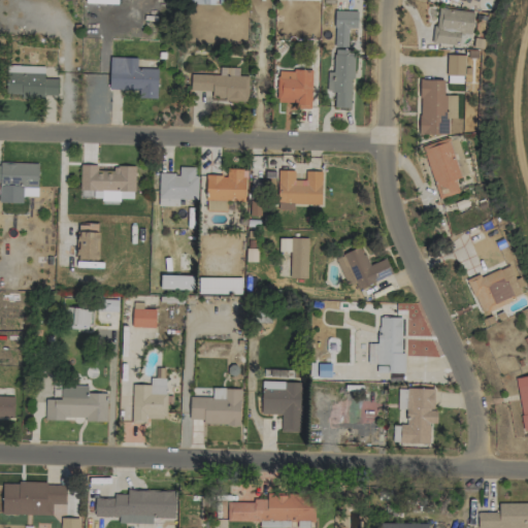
[(431,42),(458,45),(459,32),(471,34),(473,11),(438,7),(436,25),(433,25),(431,42)]
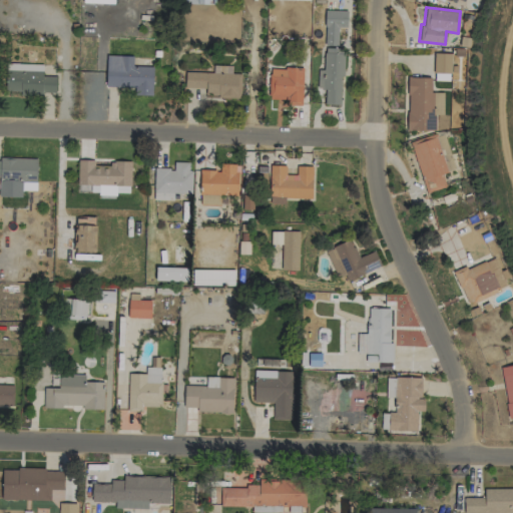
[(324,46),(338,46),(338,27),(347,28),(347,11),(325,10),(324,46)]
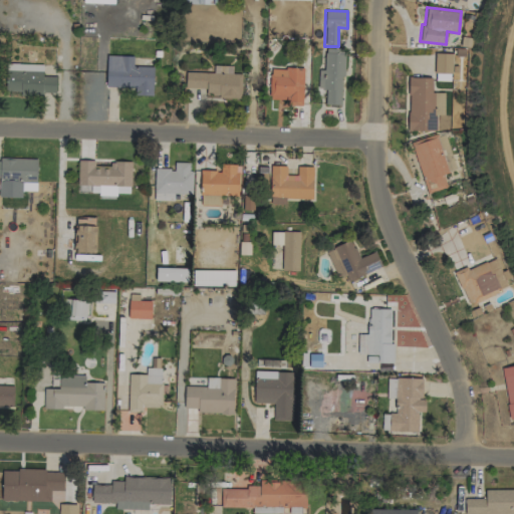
[(325,104),(341,105),(343,48),(324,48),(324,70),(317,69),(317,89),(325,89),(325,104)]
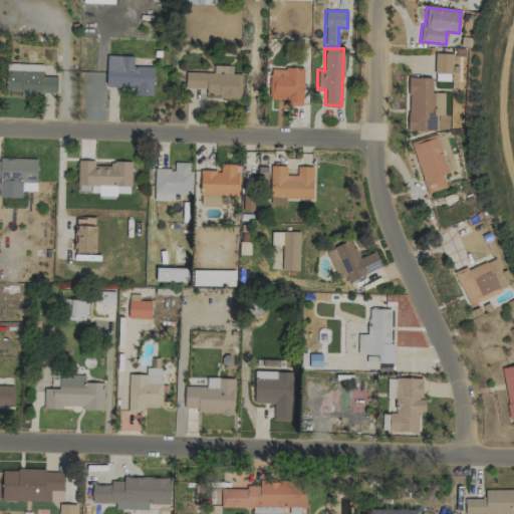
[(452,53),(435,53),(434,73),(452,73),(452,53)]
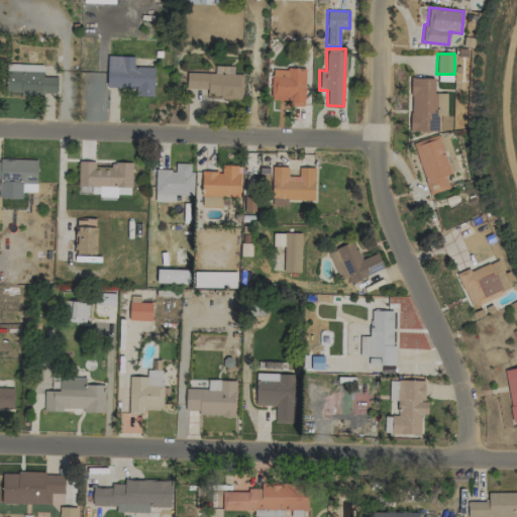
[(153,68),(133,67),(133,57),(107,56),(106,88),(136,89),(135,96),(152,97),(153,68)]
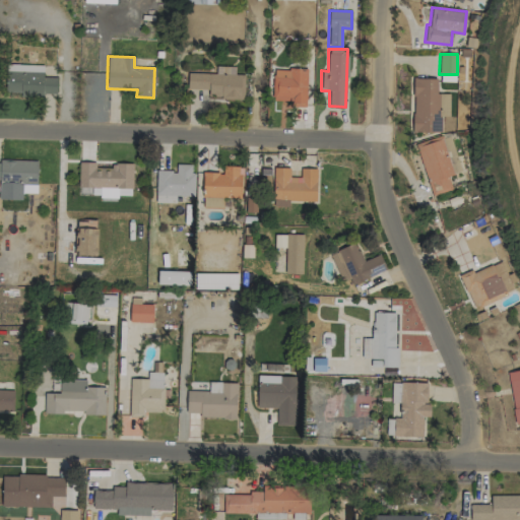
[(44,65),(6,64),(5,92),(19,92),(19,94),(56,95),(56,77),(43,77),(44,65)]
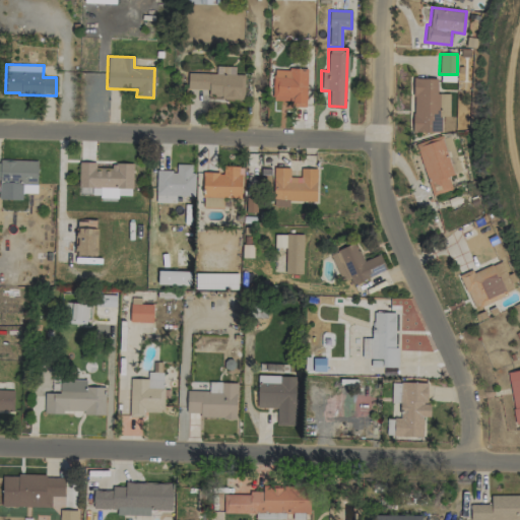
[(307,69),(273,69),(272,101),(290,101),(290,107),(306,107),(307,69)]
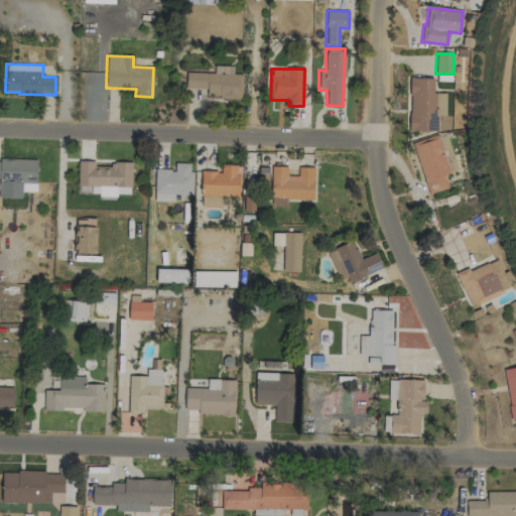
[(206,98),(242,98),(242,74),(185,73),(185,89),(207,89),(206,98)]
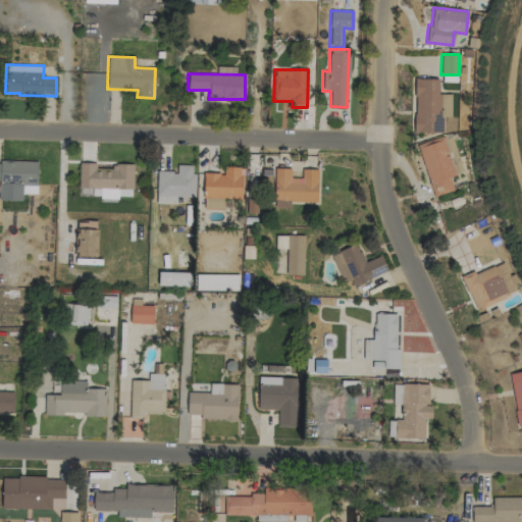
[(441,80),(415,79),(414,133),(442,133),(442,116),(440,116),(441,80)]
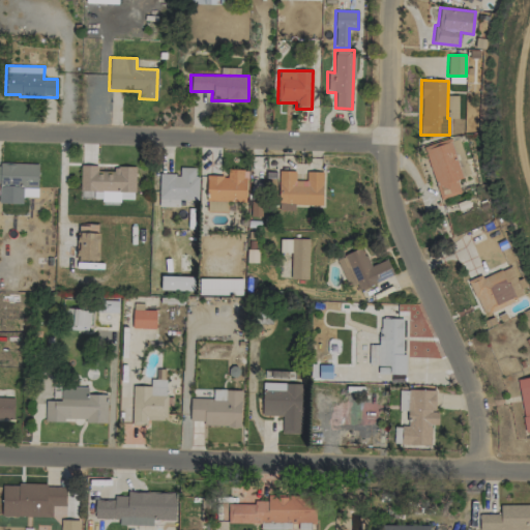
[(424,145),(438,200),(460,195),(457,179),(461,178),(451,139),(424,145)]
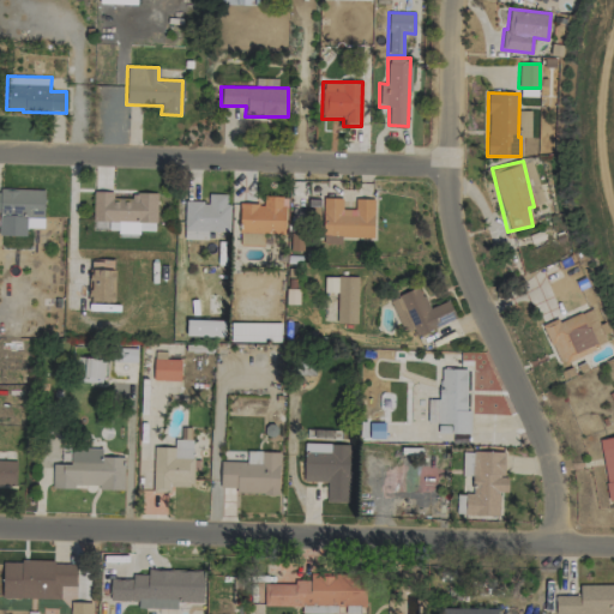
[(43,191),(0,190),(0,216),(43,217),(43,191)]
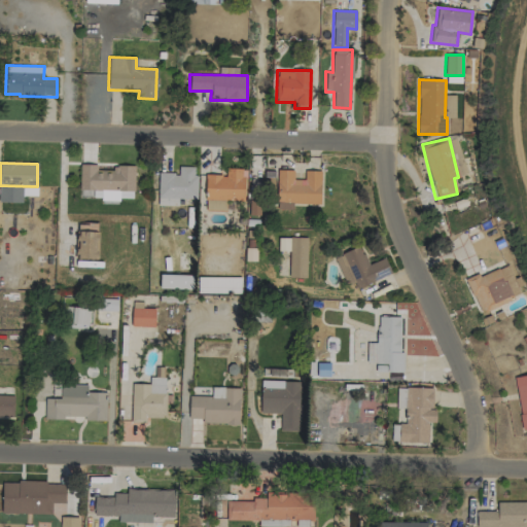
[(134,166),(113,165),(113,170),(96,170),(96,165),(80,164),(79,189),(102,190),(101,199),(133,200),(134,166)]
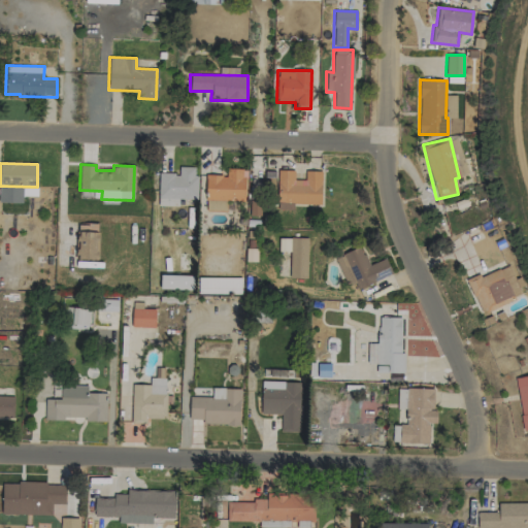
[(159,173),(158,205),(178,206),(178,198),(196,199),(197,167),(178,166),(178,173),(159,173)]
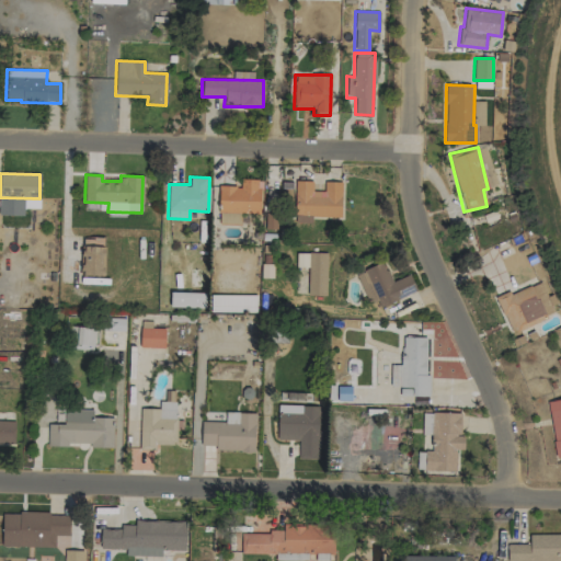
[(219,186),(218,213),(261,214),(262,180),(240,179),(240,186),(219,186)]
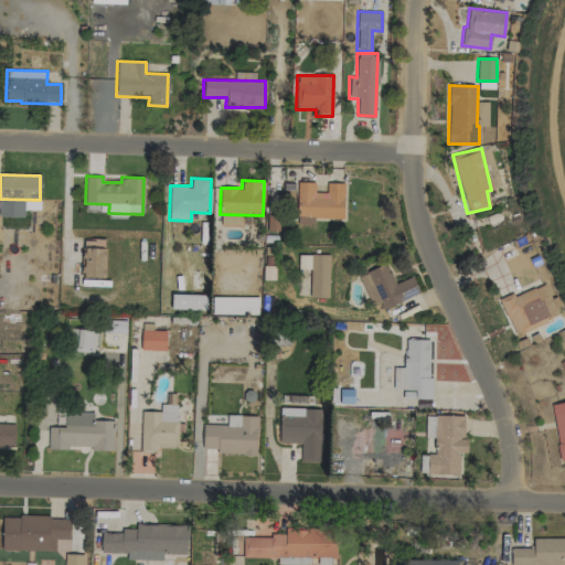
[(344,183),(327,182),(326,192),(315,192),(315,182),(297,182),(296,224),(313,224),(313,219),(343,220),(344,183)]
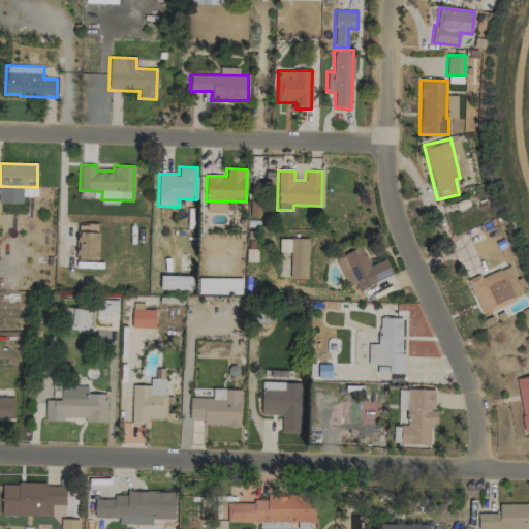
[(97,259),(98,232),(78,231),(76,259),(97,259)]
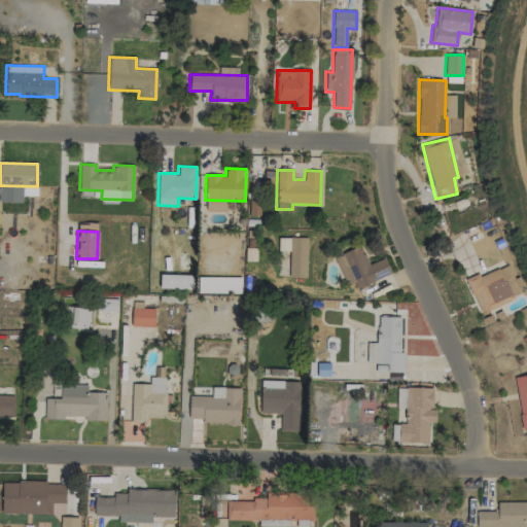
[(391,274),(385,257),(369,265),(360,246),(335,256),(346,283),(353,281),(356,289),(391,274)]
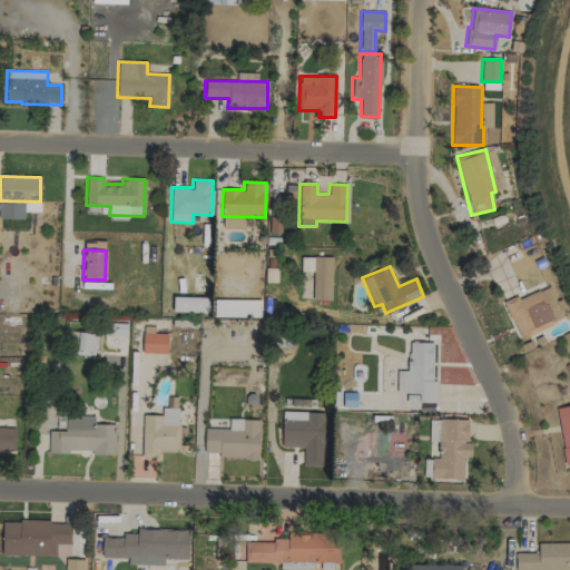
[(563,318),(550,285),(504,303),(519,337),(563,318)]
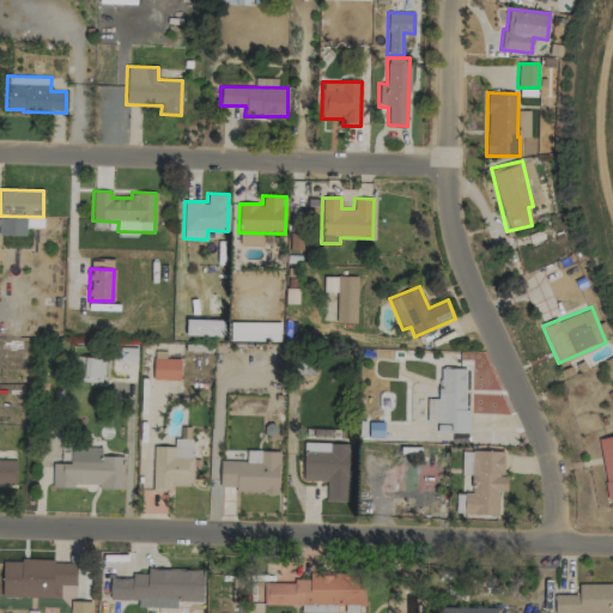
[(224,320),(186,319),(186,335),(224,337),(224,320)]
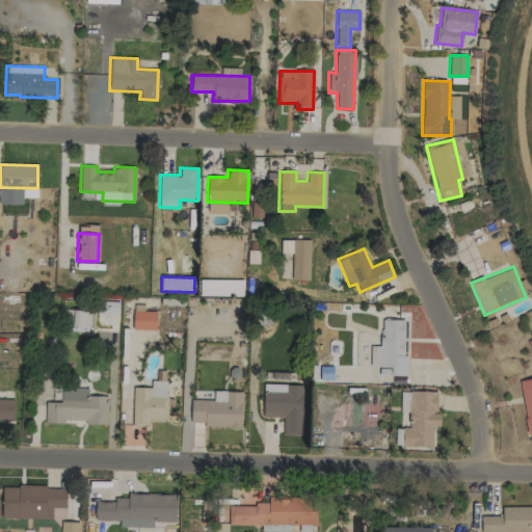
[(200,296),(243,297),(243,281),(200,280),(200,296)]
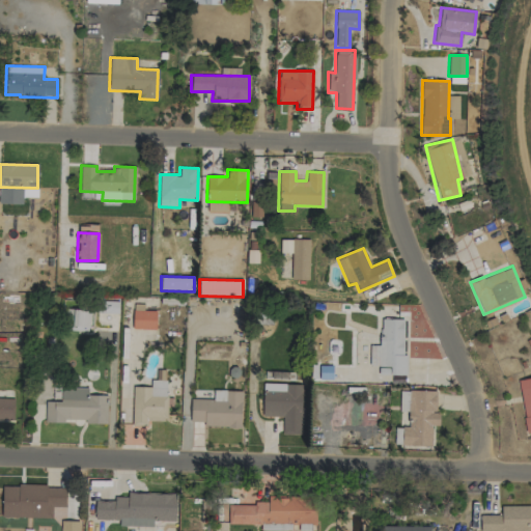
[(65,330),(88,331),(89,310),(66,309),(65,330)]
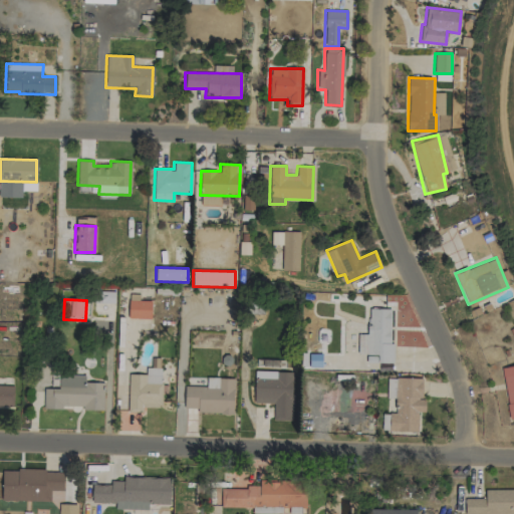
[(151,301),(129,300),(127,318),(151,319),(151,301)]
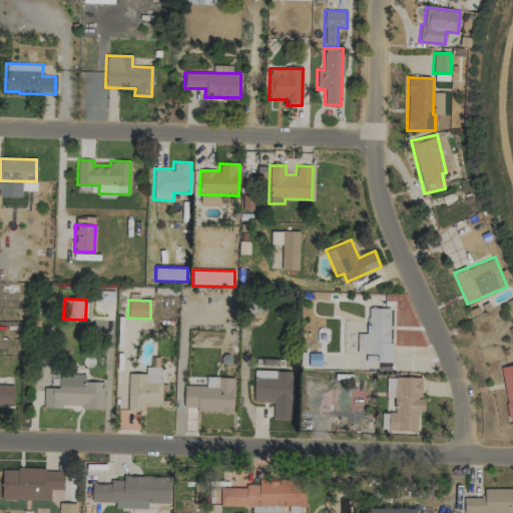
[(393,362),(393,344),(389,344),(390,309),(368,308),(367,334),(357,334),(357,354),(377,354),(377,362),(393,362)]
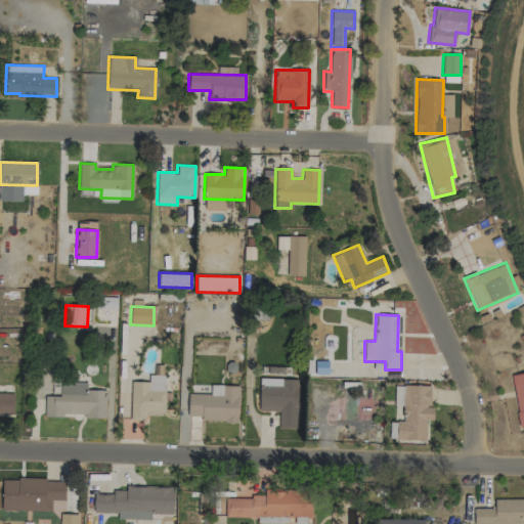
[(523,372),(512,374),(519,427),(523,426),(523,372)]
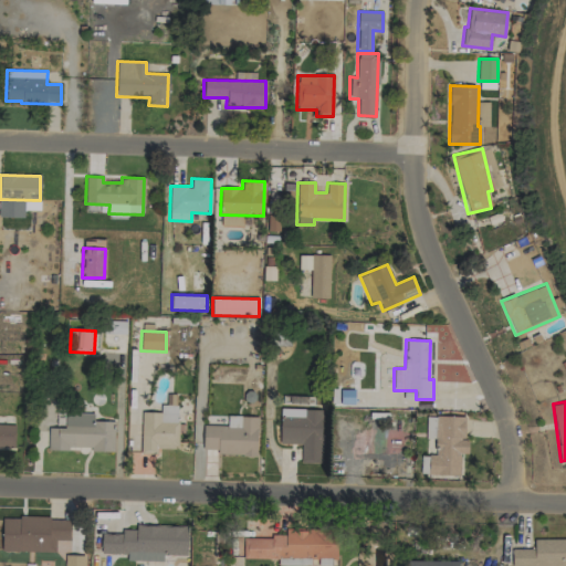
[(142,411),(140,453),(155,453),(155,448),(177,448),(178,406),(160,405),(160,412),(142,411)]
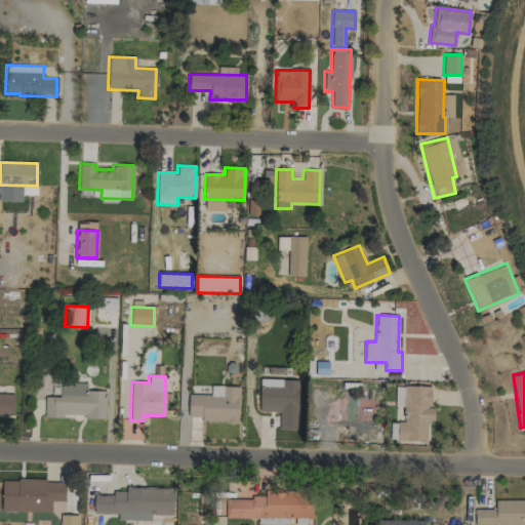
[(297,430),(298,379),(259,378),(258,411),(280,411),(279,430),(297,430)]
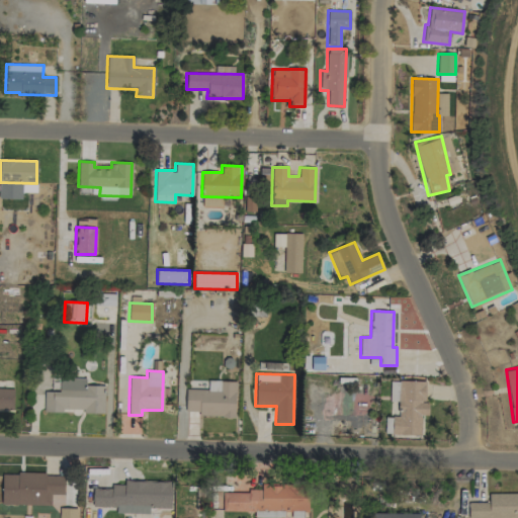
[(103,412),(104,385),(86,385),(86,378),(58,378),(58,392),(44,392),(44,411),(103,412)]
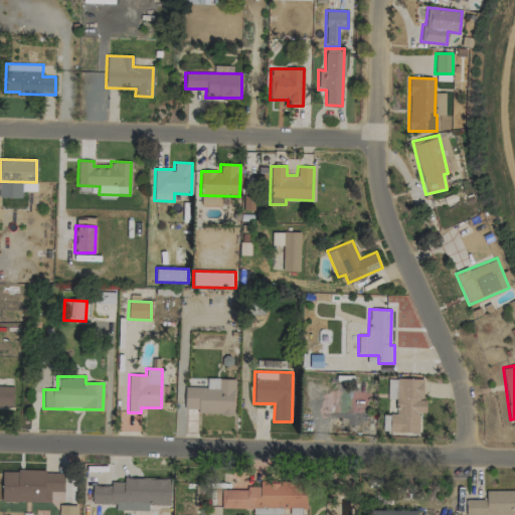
[(185,386),(184,408),(196,409),(196,413),(234,414),(235,379),(206,378),(206,387),(185,386)]
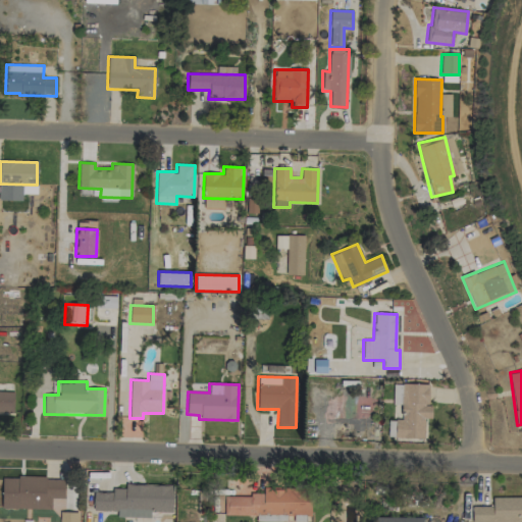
[(428,383),(393,383),(393,404),(401,404),(401,420),(388,420),(388,437),(424,438),(424,418),(431,419),(431,406),(428,406),(428,383)]
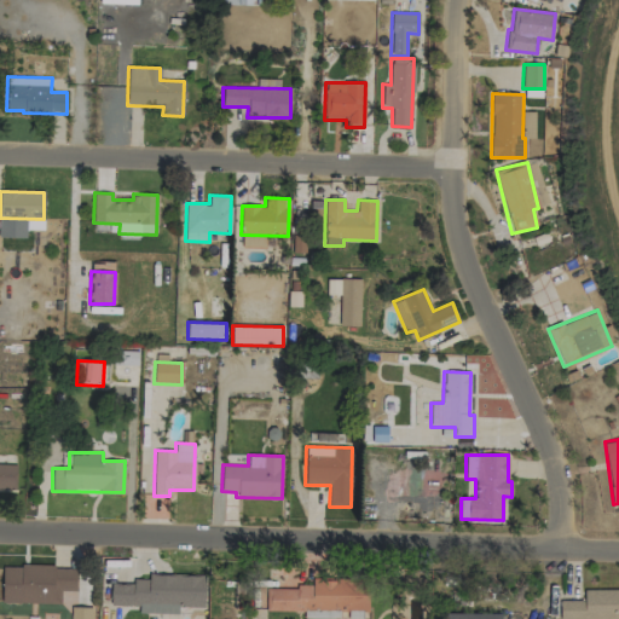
[(0,490),(16,491),(16,464),(0,463),(0,490)]
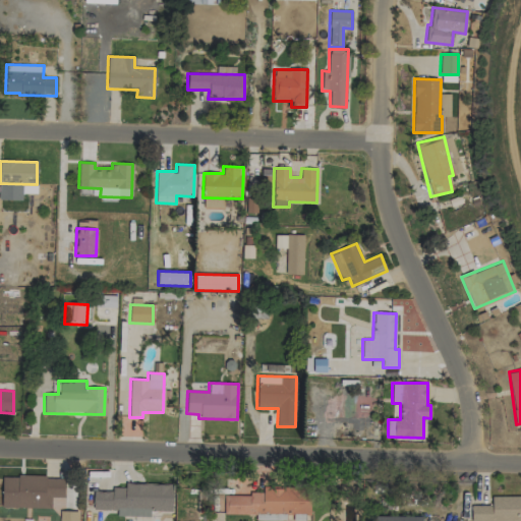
[(1,507),(51,508),(51,498),(63,498),(64,477),(1,476),(1,507)]
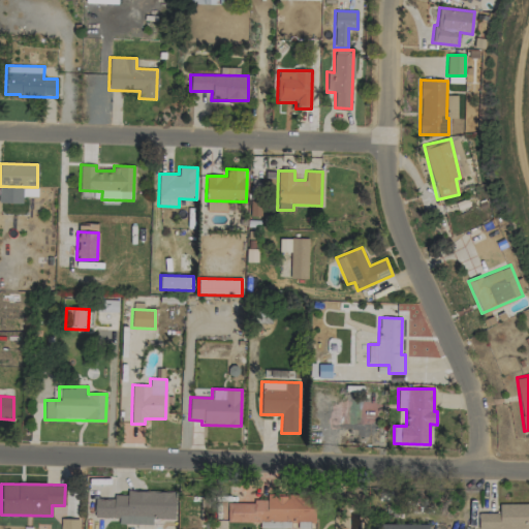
[(95,498),(94,517),(119,518),(118,524),(152,525),(152,519),(175,520),(176,492),(127,491),(126,495),(114,495),(114,499),(95,498)]
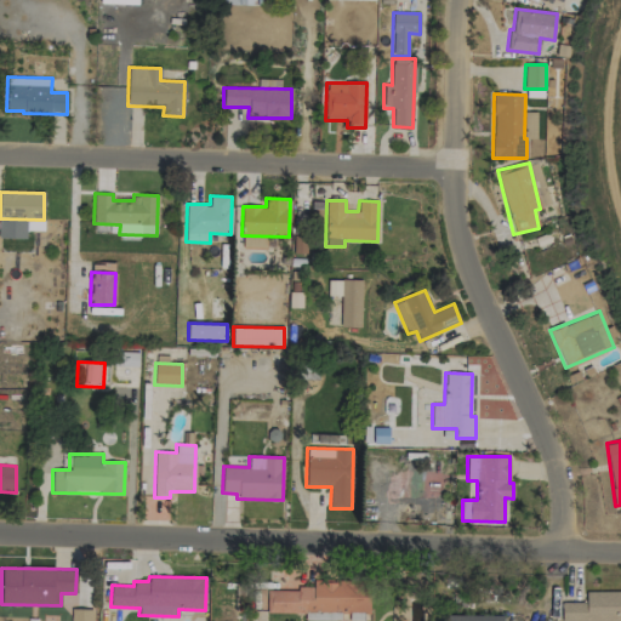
[(267,613),(369,611),(369,581),(313,581),(313,587),(298,587),(298,591),(267,591),(267,613)]
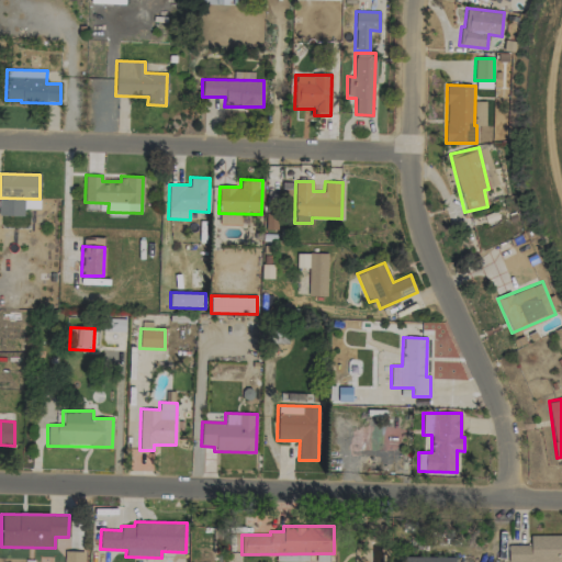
[(507,561),(561,561),(561,535),(530,536),(530,544),(508,546),(507,561)]
